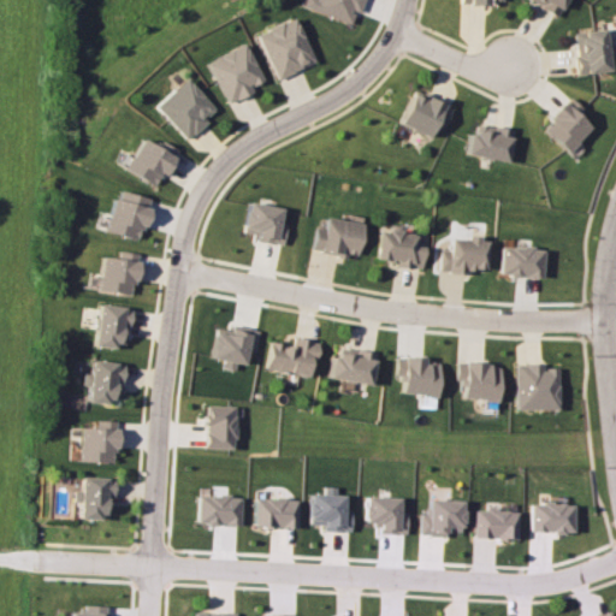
[(301,0),(300,6),(348,23),(351,11),(356,12),(360,0),(301,0)]
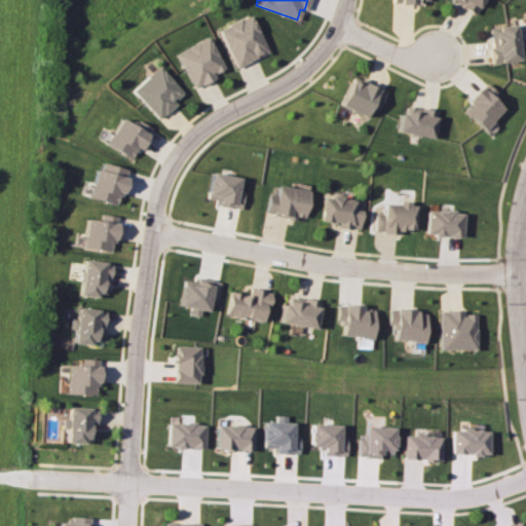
[(448,0),(476,12),(481,0),(448,0)]
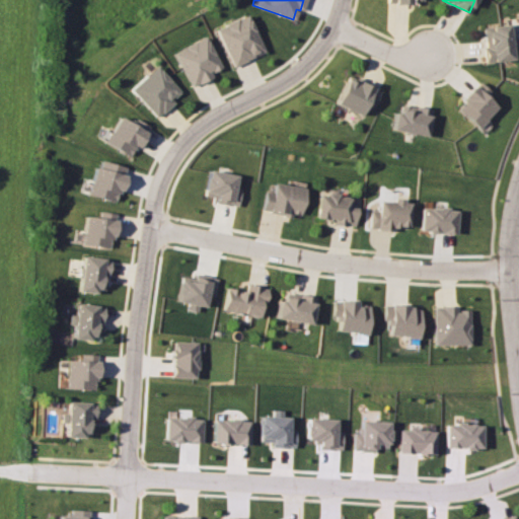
[(263,52),(246,14),(215,27),(230,66),(263,52)]
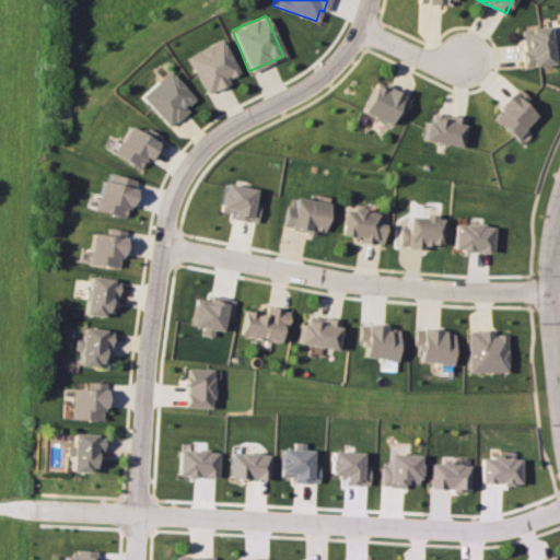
[(520,28),(524,67),(553,63),(551,47),(557,46),(556,41),(550,42),(548,26),(520,28)]
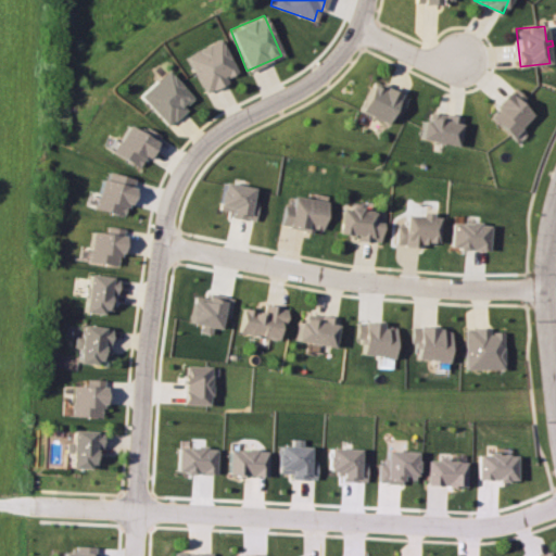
[(185,55),(203,92),(226,81),(224,77),(236,72),(218,38),(185,55)]
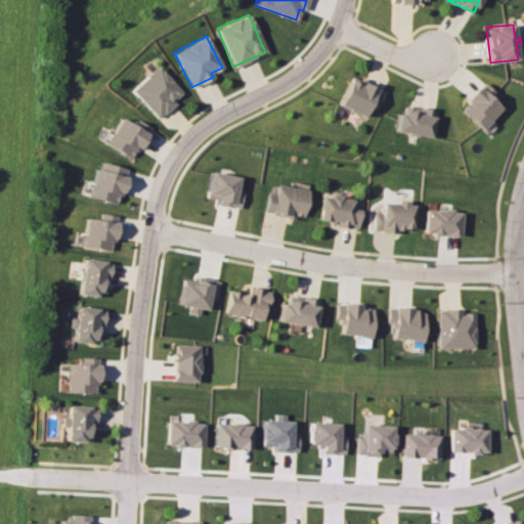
[(131,88),(156,119),(175,103),(172,99),(179,92),(158,66),(131,88)]
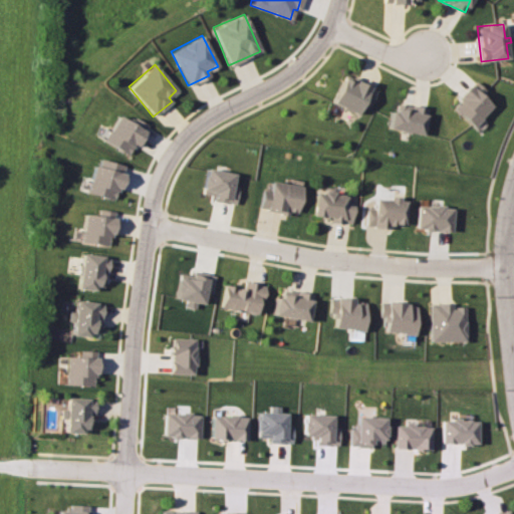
[(368,107),(375,87),(342,75),(332,103),(357,112),(359,104),(368,107)]
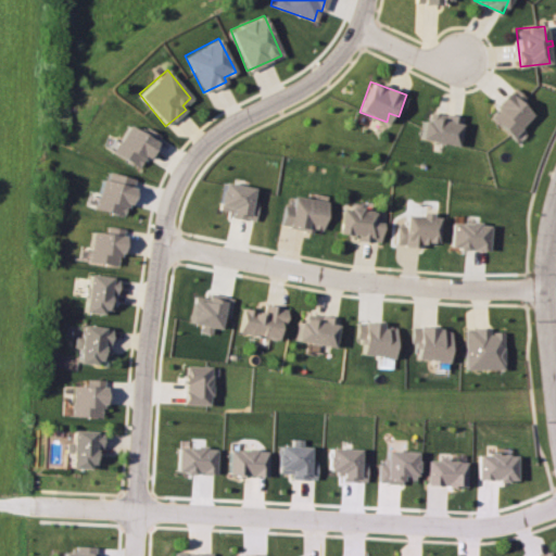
[(520,103),(526,99),(514,87),(488,114),(510,136),(532,114),(520,103)]
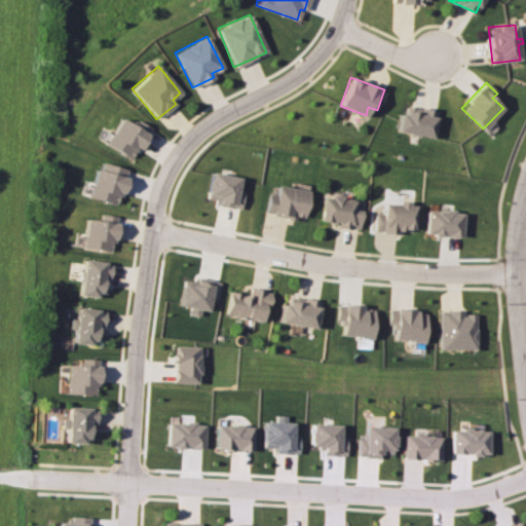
[(397,132),(431,138),(437,110),(406,105),(404,114),(400,113),(397,132)]
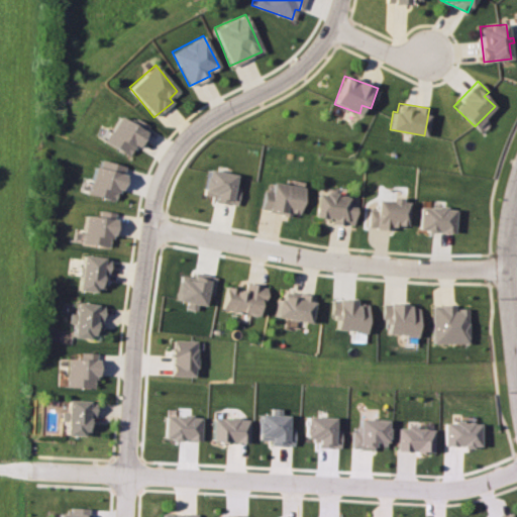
[(130,156),(144,126),(117,113),(103,142),(130,156)]
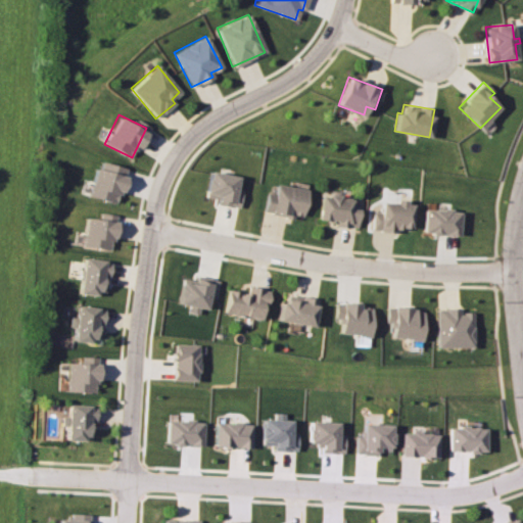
[(87,196),(116,203),(125,168),(96,160),(87,196)]
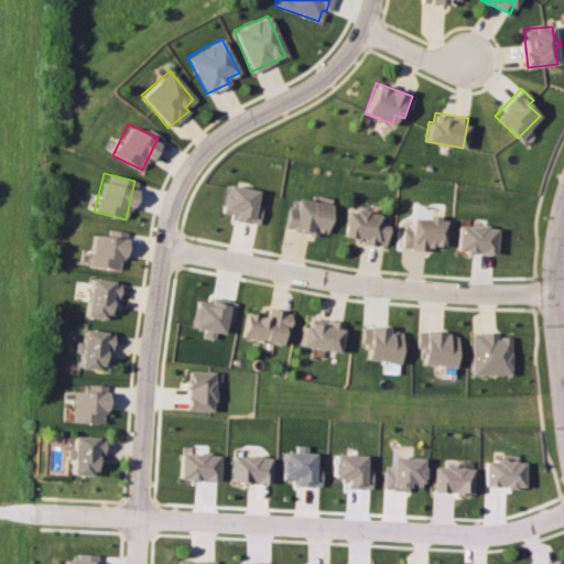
[(256,225),(260,204),(253,203),(256,190),(225,184),(219,212),(232,214),(231,219),(256,225)]
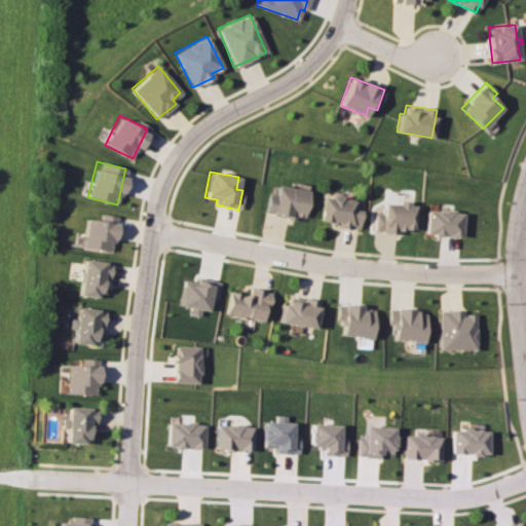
[(267,193),(264,213),(293,219),(294,215),(303,217),(308,190),(276,184),(274,195),(267,193)]
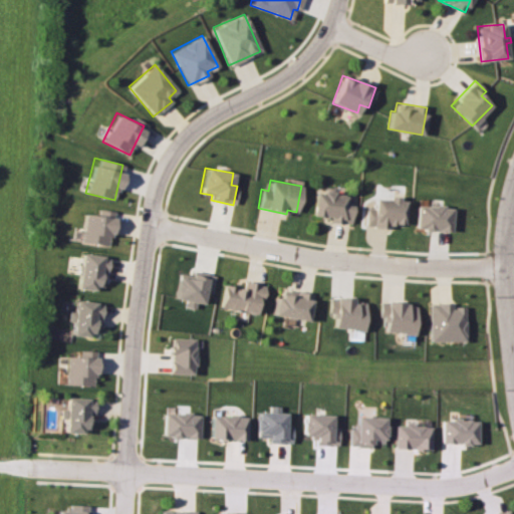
[(311,215),(328,217),(327,222),(349,224),(351,206),(343,205),(345,195),(314,191),(311,215)]
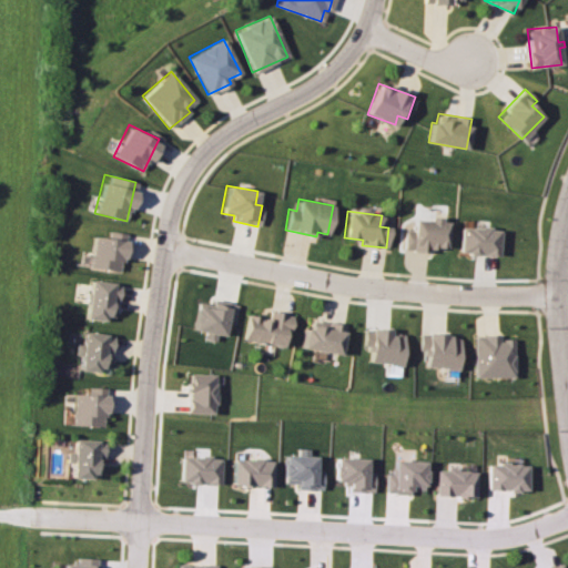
[(404,230),(403,249),(445,251),(447,220),(413,217),(412,230),(404,230)]
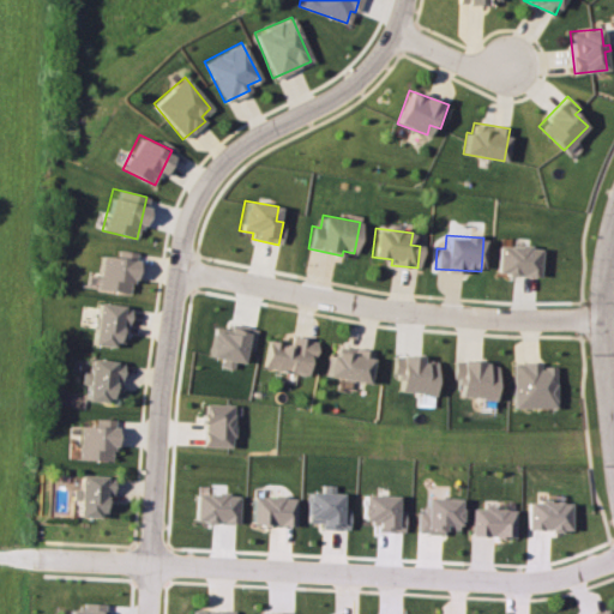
[(497,274),(539,276),(540,247),(498,245),(497,274)]
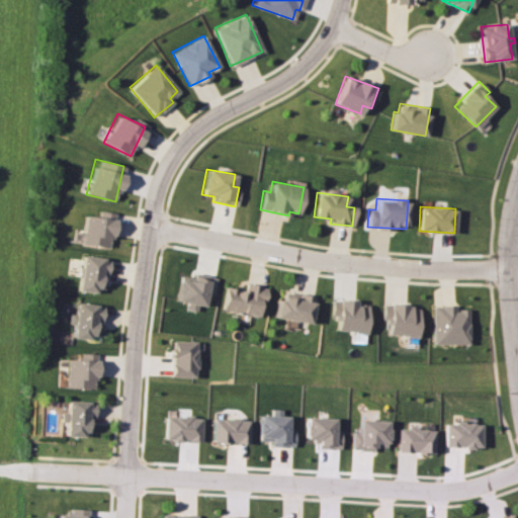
[(80,244),(110,246),(112,212),(97,211),(97,217),(81,216),(80,244)]
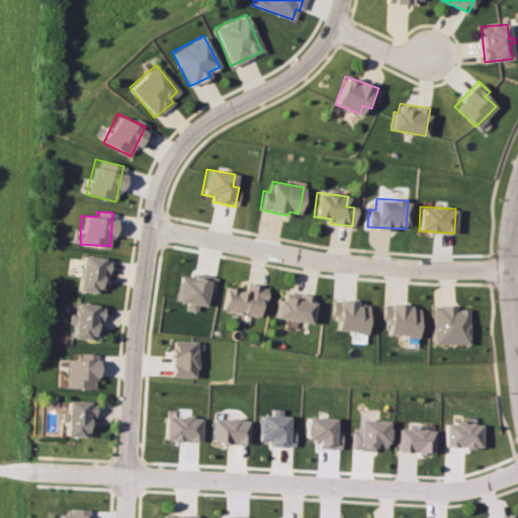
[(77,289),(103,291),(106,258),(80,256),(77,289)]
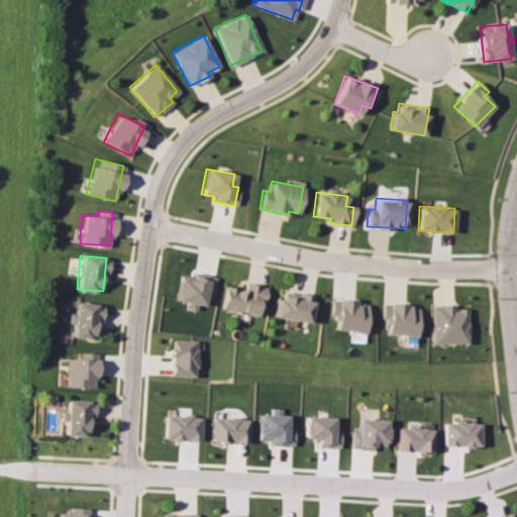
[(215,276),(192,272),(191,277),(178,275),(174,300),(187,303),(186,308),(194,310),(196,304),(202,306),(204,294),(211,295),(215,276)]
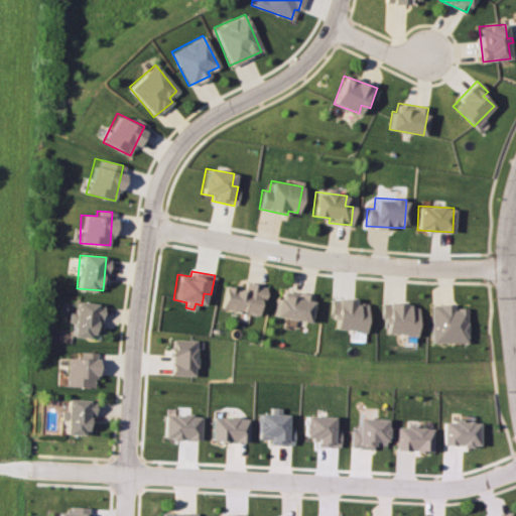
[(224,285),(220,307),(257,315),(263,285),(244,281),(243,289),(224,285)]
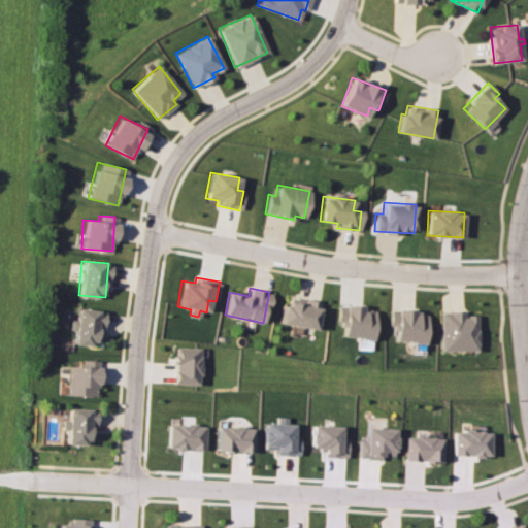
[(278,323),(314,330),(319,302),(289,297),(287,305),(282,304),(278,323)]
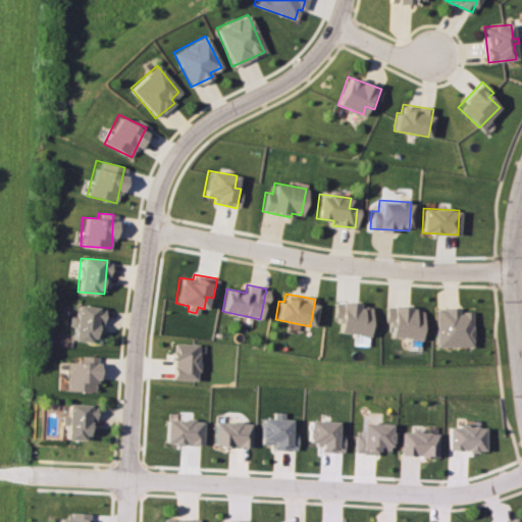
[(358,303),(333,302),(332,320),(338,320),(338,333),(368,334),(369,306),(358,306),(358,303)]
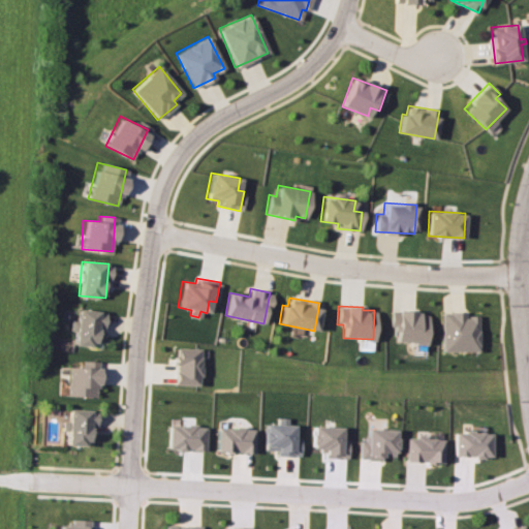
[(102,311),(74,309),(73,344),(101,345),(102,311)]
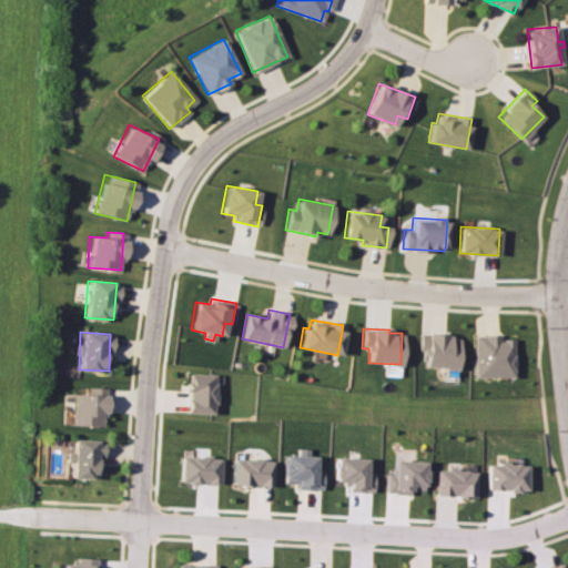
[(458,335),(419,334),(418,351),(425,351),(425,367),(457,368),(458,335)]
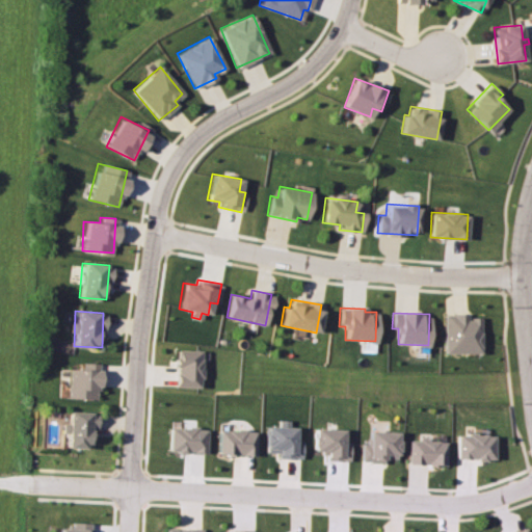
[(481,318),(468,317),(468,314),(445,314),(444,352),(480,353),(481,318)]
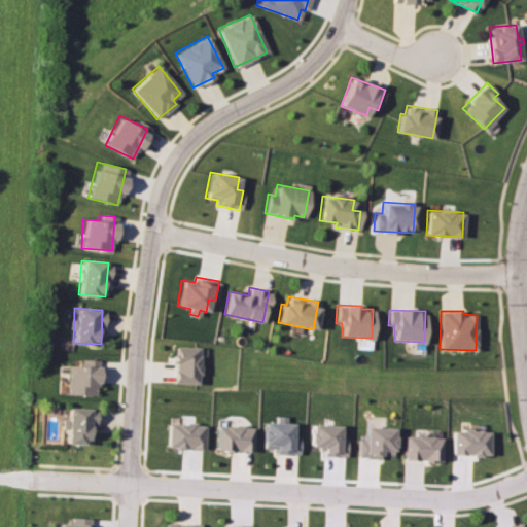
[(197,384),(199,347),(174,346),(172,383),(197,384)]
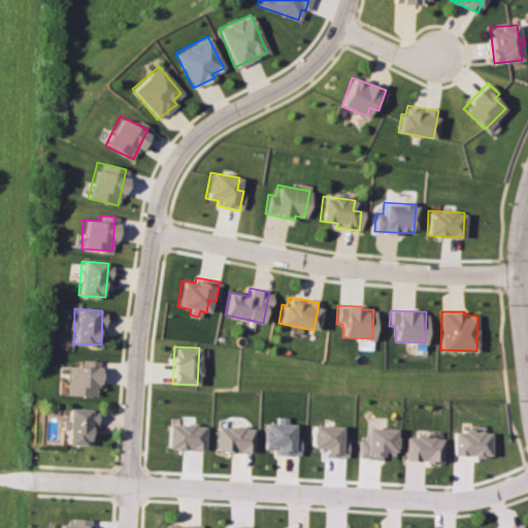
[(81,366),(67,366),(66,395),(97,396),(98,360),(81,360),(81,366)]
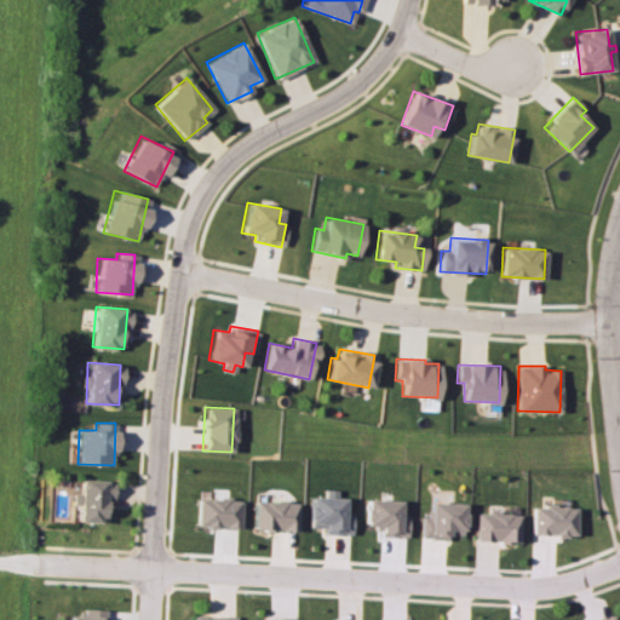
[(79,521),(99,522),(99,516),(110,516),(112,481),(79,480),(79,521)]
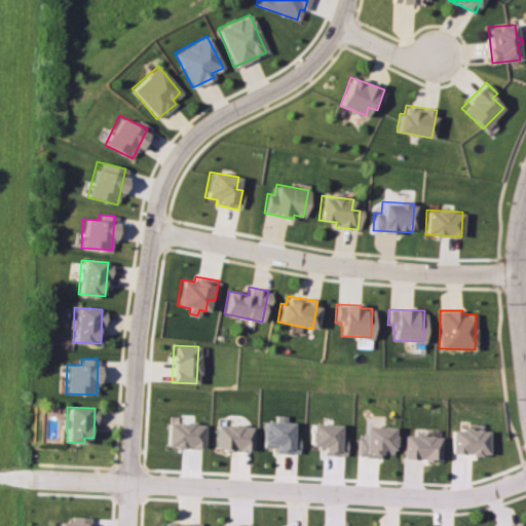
[(298,435),(292,435),(292,421),(262,421),(262,445),(274,445),(274,453),(298,453),(298,435)]
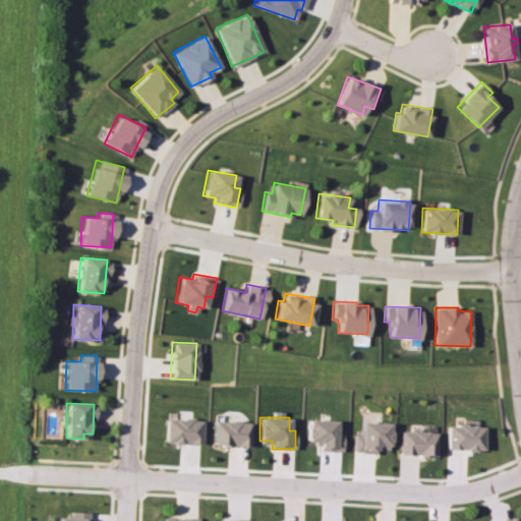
[(166,418),(165,443),(201,444),(203,419),(166,418)]
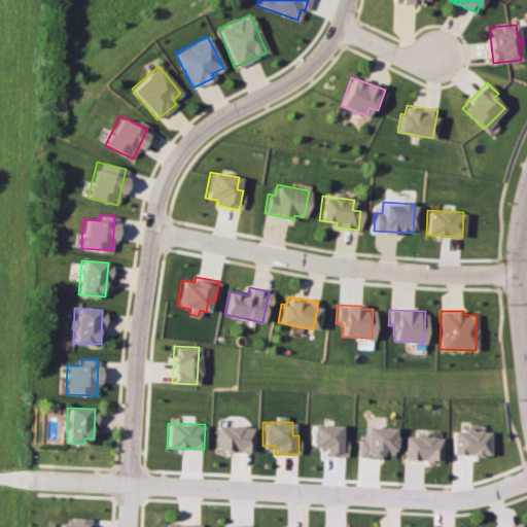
[(346,437),(340,437),(340,425),(310,424),(310,447),(323,447),(322,455),(346,456),(346,437)]
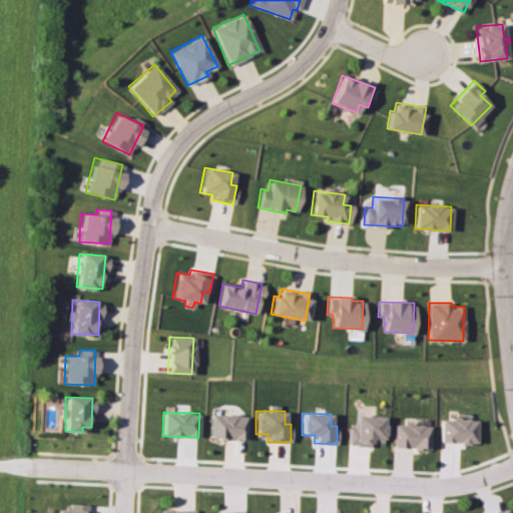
[(245,439),(245,415),(210,414),(209,438),(245,439)]
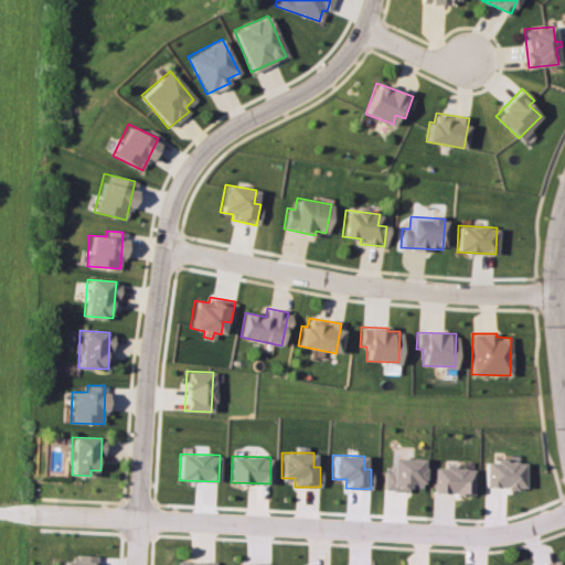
[(384,470),(383,490),(408,491),(408,487),(423,487),(423,458),(392,458),(391,470),(384,470)]
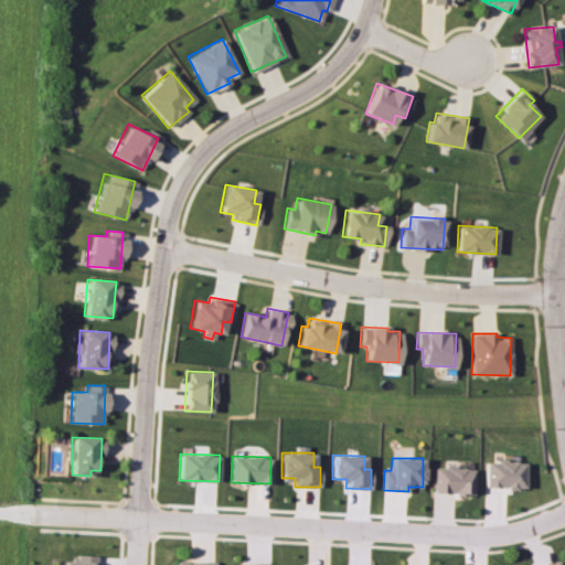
[(484,488),(524,488),(524,461),(486,461),(484,488)]
